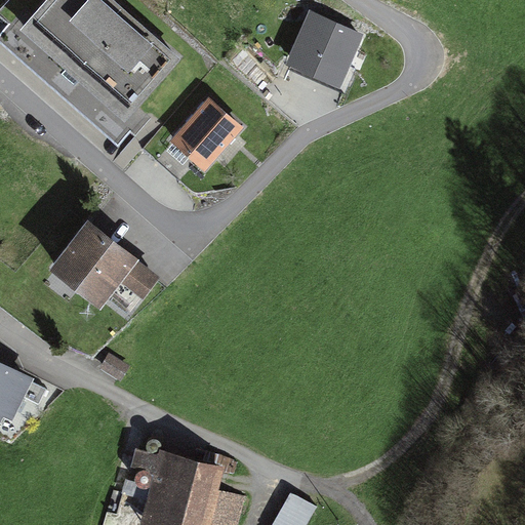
[(111,0),(48,0),(21,33),(124,124),(179,62),(111,0)]
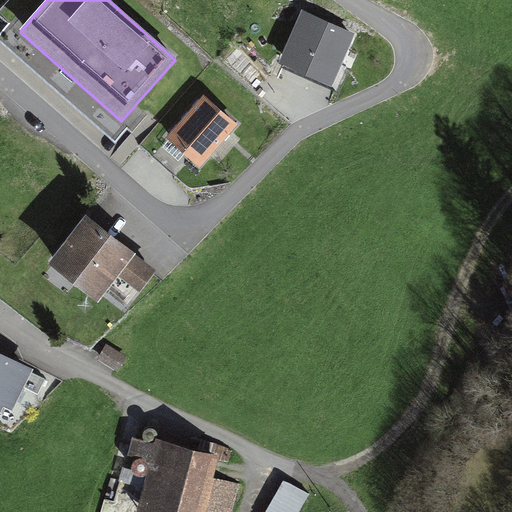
[(353,35),(302,12),(278,65),(332,88),(353,35)]
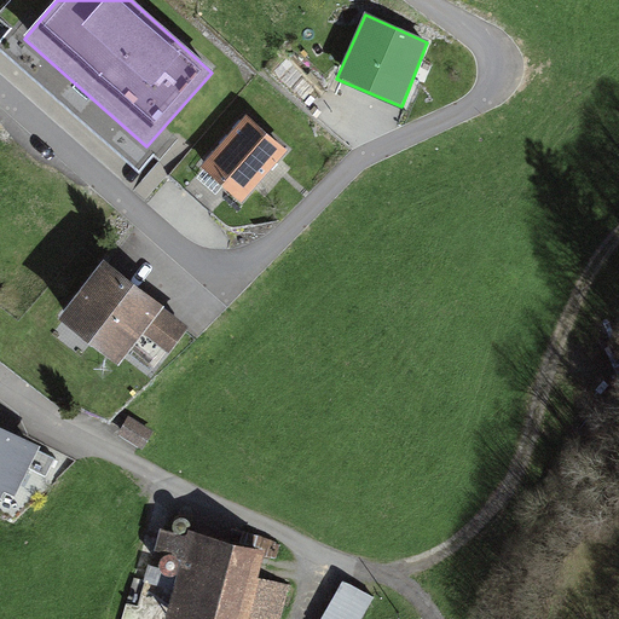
[(247,116),(201,169),(242,204),(288,154),(247,116)]
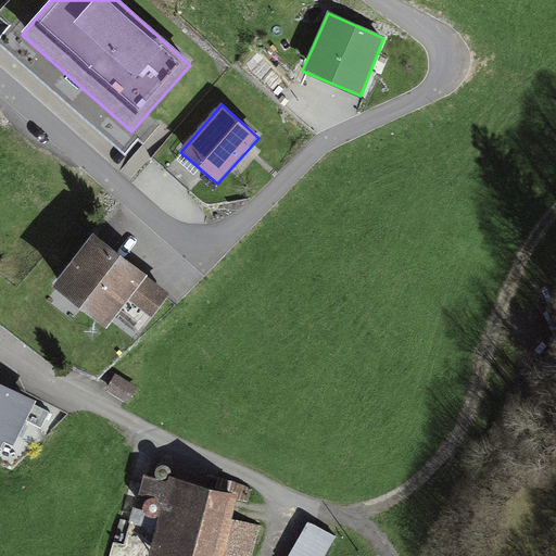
[(169,295),(93,236),(51,289),(105,331),(129,303),(151,319),(169,295)]
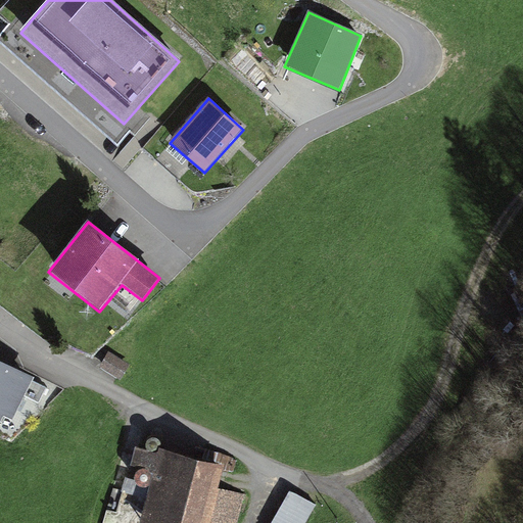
[(130,366),(108,353),(99,367),(120,380),(130,366)]
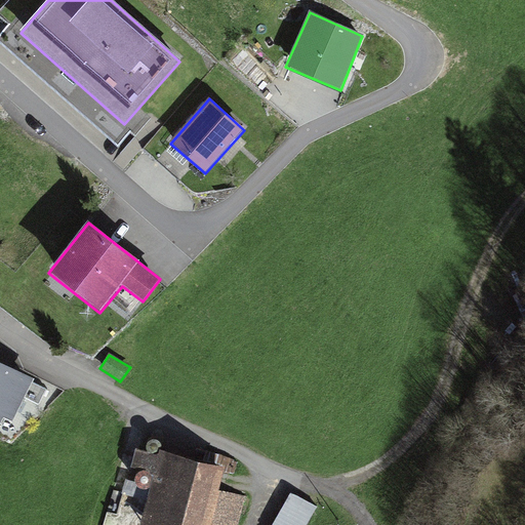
[(33,379),(0,362),(0,426),(4,419),(11,423),(26,399),(36,405),(43,389),(33,382),(33,379)]
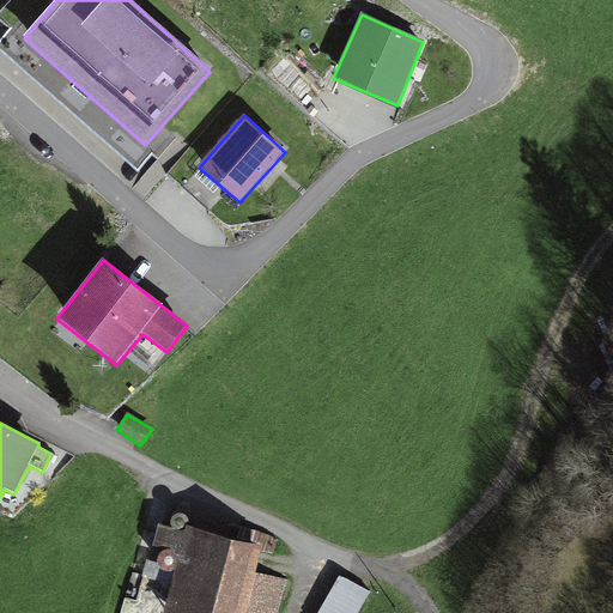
[(186,533),(159,525),(152,548),(180,556),(164,612),(277,612),(286,580),(256,572),(262,547),(187,527),(186,533)]
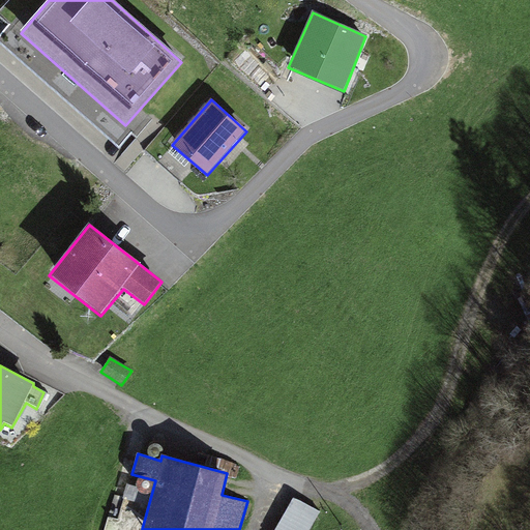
[(310,529),(320,512),(293,499),(274,529),(310,529)]
